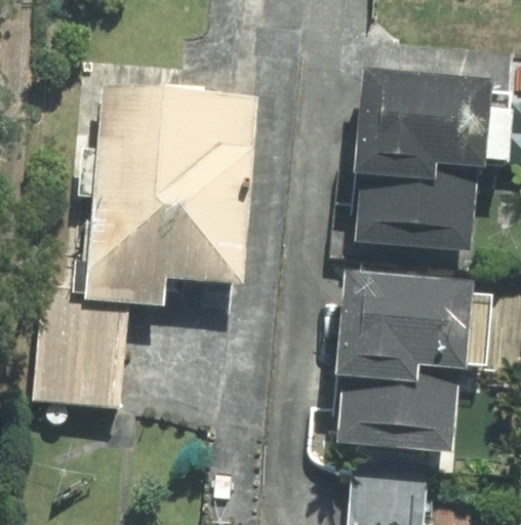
[(493,77),(362,67),(348,242),(479,252),(493,77)]
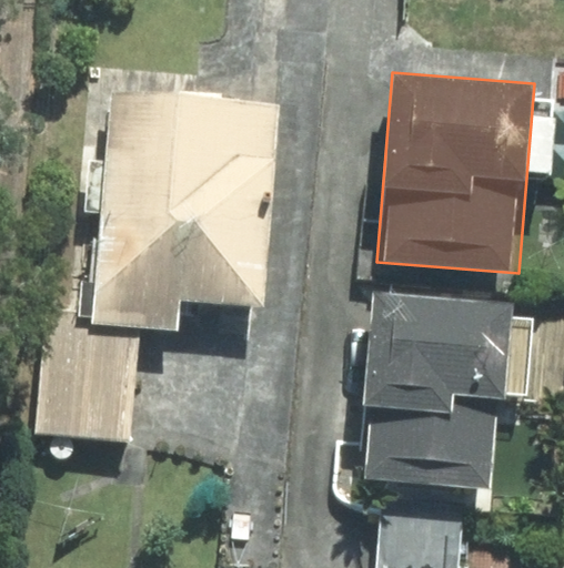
[(282,104),(109,91),(91,324),(178,331),(180,304),(265,311),(282,104)]
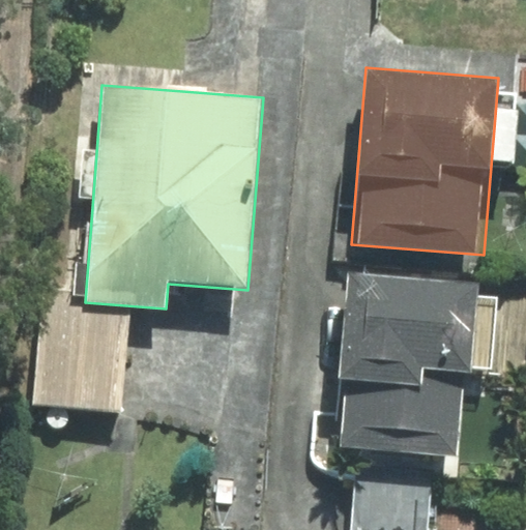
[(476,282),(345,271),(331,446),(463,457),(476,282)]
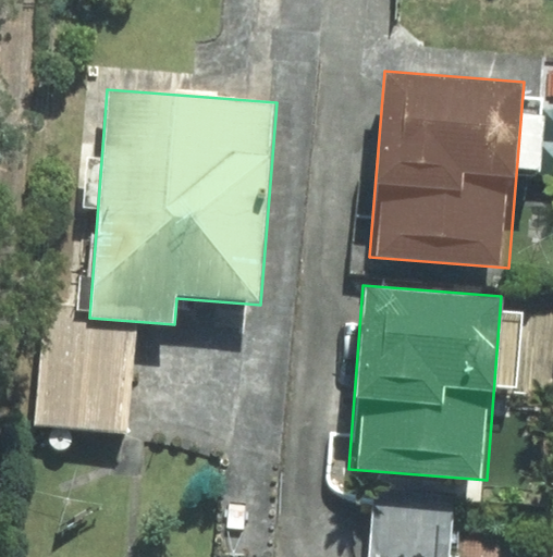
[(35,426),(126,433),(135,329),(44,322),(35,426)]
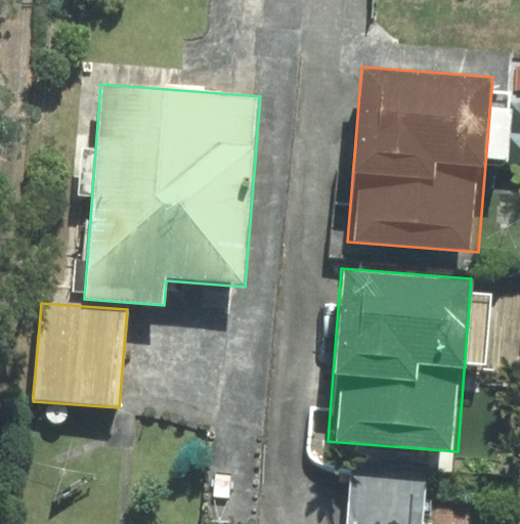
[(348,457),(342,523),(423,523),(428,464),(348,457)]
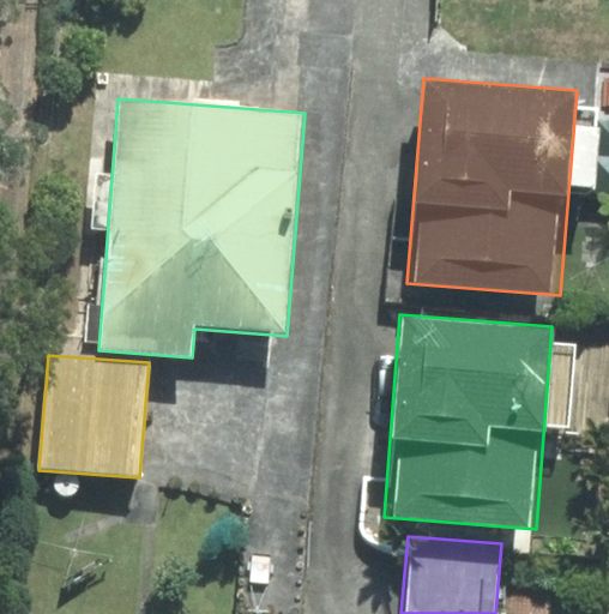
All buildings are outlined.
